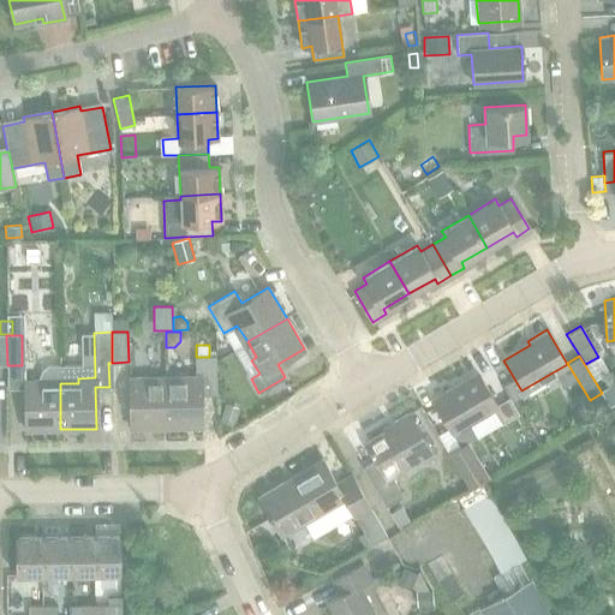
[(201,427),(201,395),(216,395),(216,381),(219,381),(219,366),(216,366),(216,357),(209,357),(196,357),(195,357),(195,375),(184,376),(184,382),(166,382),(167,428),(201,427)]
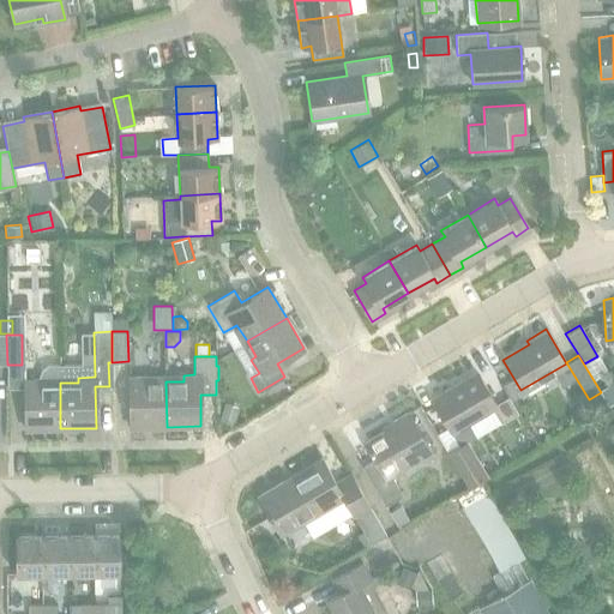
[(60,428),(60,383),(59,365),(48,365),(41,369),(38,378),(24,379),(25,429),(60,428)]
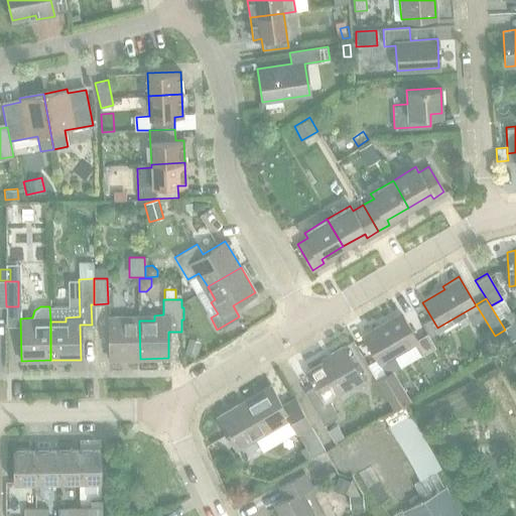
[(414,342),(416,340),(402,315),(380,329),(378,326),(362,335),(379,363),(414,342)]
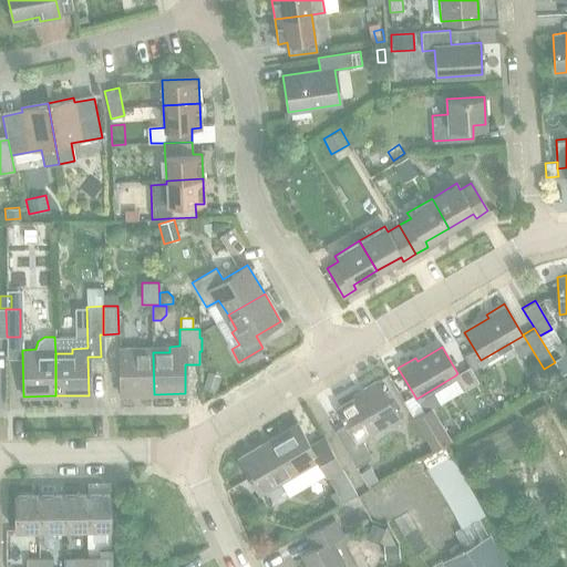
[(154,394),(153,352),(135,352),(135,348),(119,348),(120,394),(154,394)]
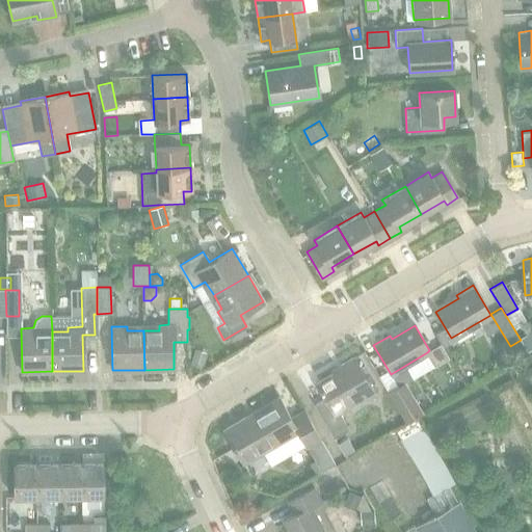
[(450,344),(442,330),(435,335),(443,348),(450,344)]
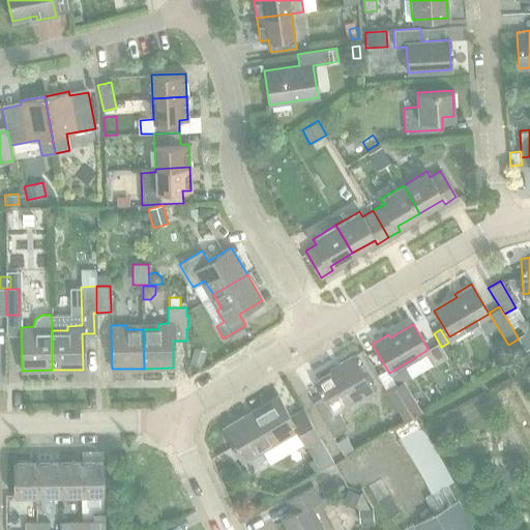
[(428,349),(425,351),(434,364),(446,357),(438,343),(428,349)]
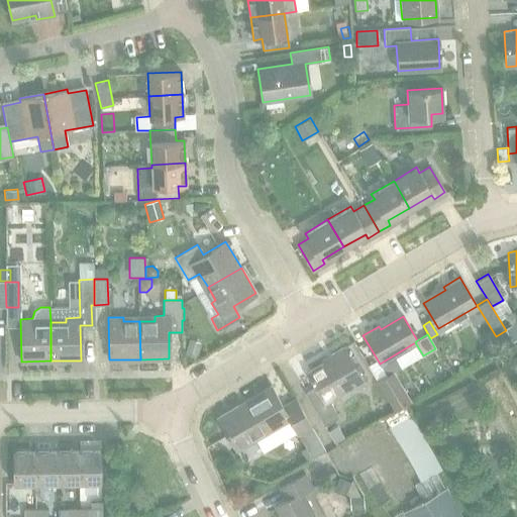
[(196,358),(201,343),(189,339),(184,354),(196,358)]
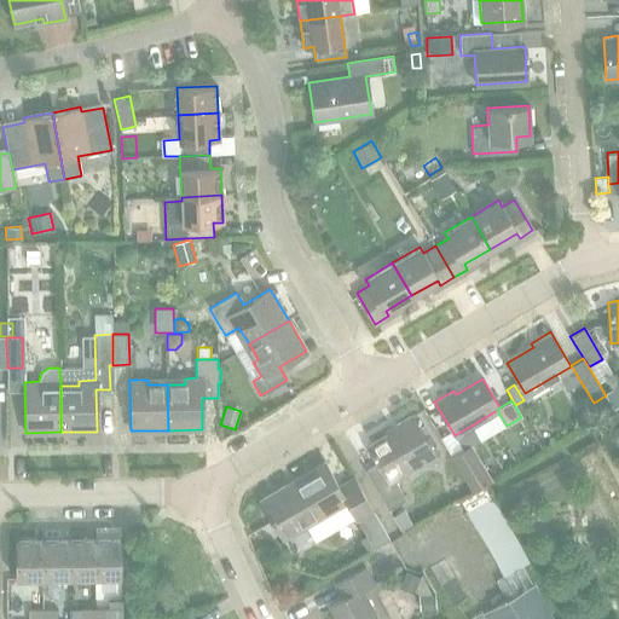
[(393,480),(434,456),(410,416),(395,424),(398,428),(368,445),(377,462),(365,469),(388,509),(405,499),(393,480)]
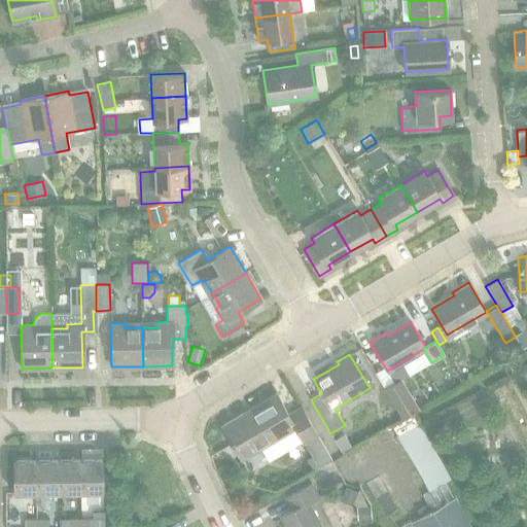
[(458,384),(447,365),(433,374),(445,392),(458,384)]
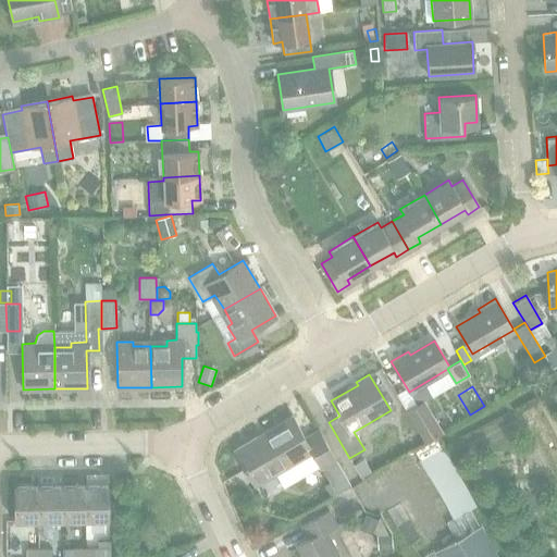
[(444,417),(435,422),(422,400),(405,410),(424,441),(441,431),(443,434),(452,429),(444,417)]
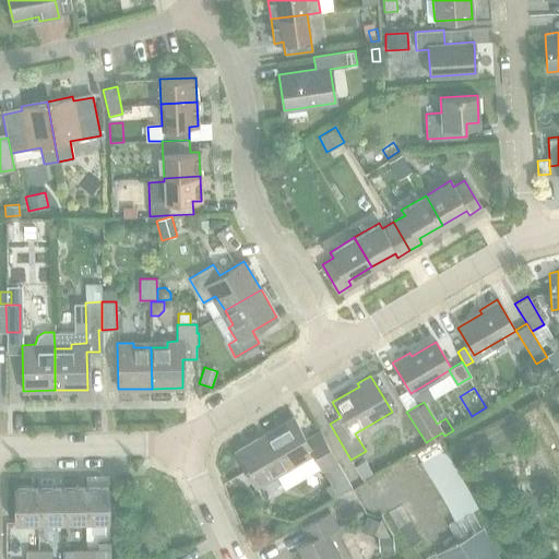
[(333,465),(332,463),(336,461),(319,431),(306,439),(295,420),(259,441),(257,438),(235,451),(256,486),(275,474),(284,489),(321,467),(337,496),(352,488),(336,463),(333,465)]
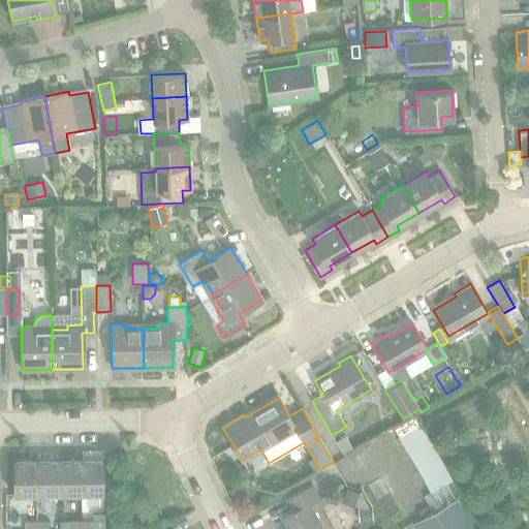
[(421,427),(399,439),(430,492),(450,479),(421,427)]
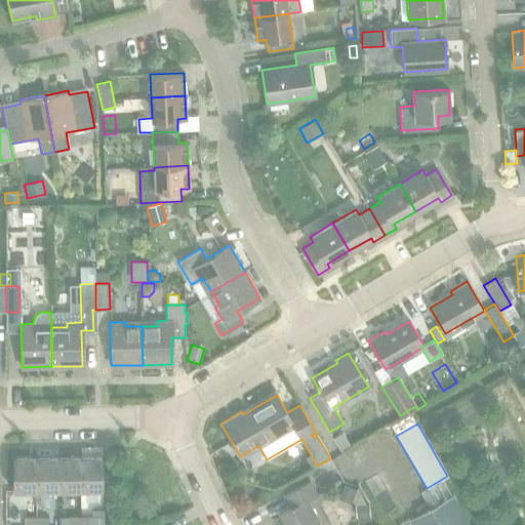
[(13,490),(36,490),(36,458),(12,459),(13,490)]
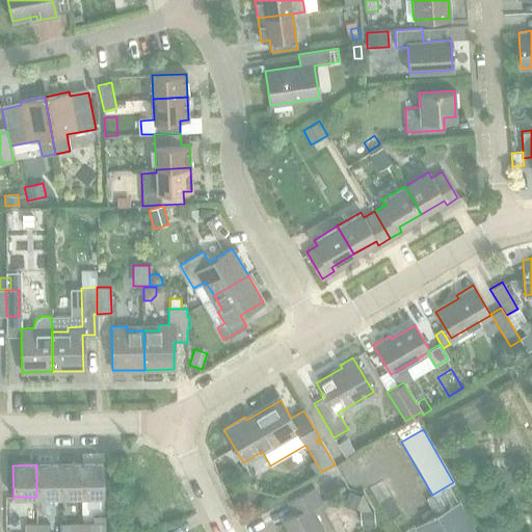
[(36,497),(58,497),(58,464),(36,464),(36,497)]
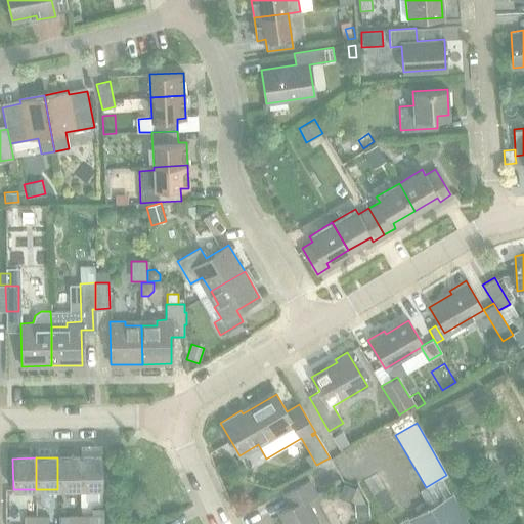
[(57,489),(79,489),(79,457),(57,457),(57,489)]
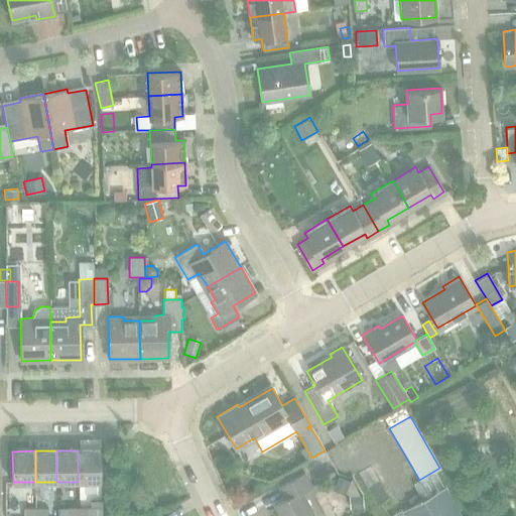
[(78,450),(78,482),(101,482),(101,450),(78,450)]
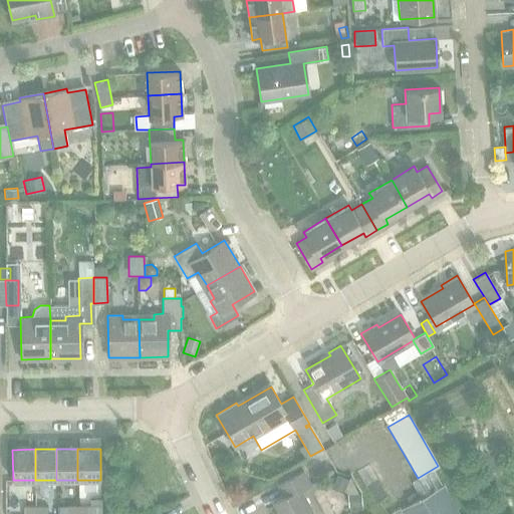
[(277,513),(311,513),(299,490),(309,485),(302,471),(277,484),(284,497),(272,503),(277,513)]
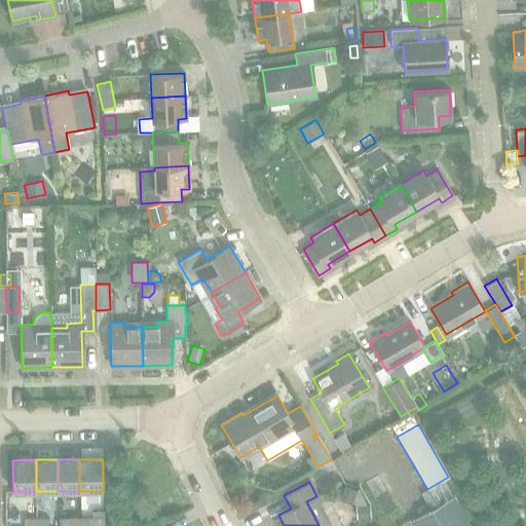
[(345,484),(340,494),(352,499),(358,489),(345,484)]
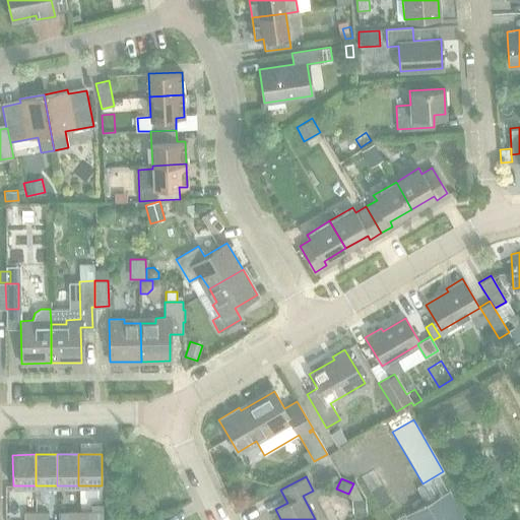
[(458,519),(445,494),(395,519),(458,519)]
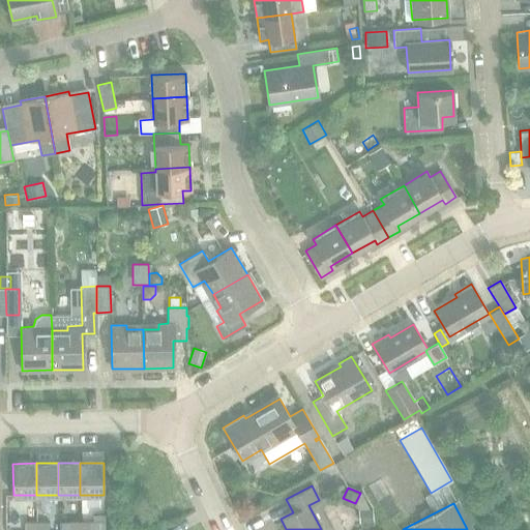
[(30,507),(29,519),(53,520),(54,508),(30,507)]
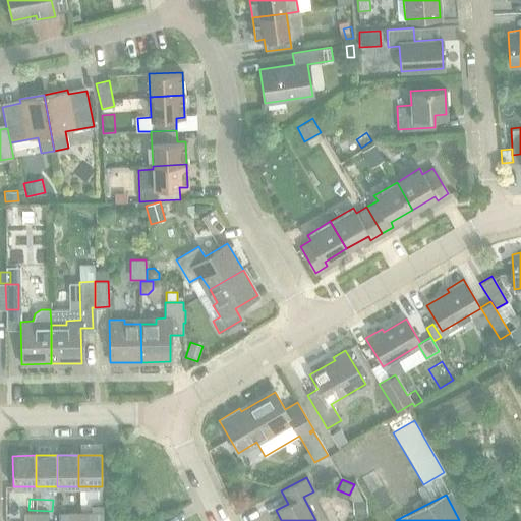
[(366,501),(352,502),(353,514),(366,514),(366,501)]
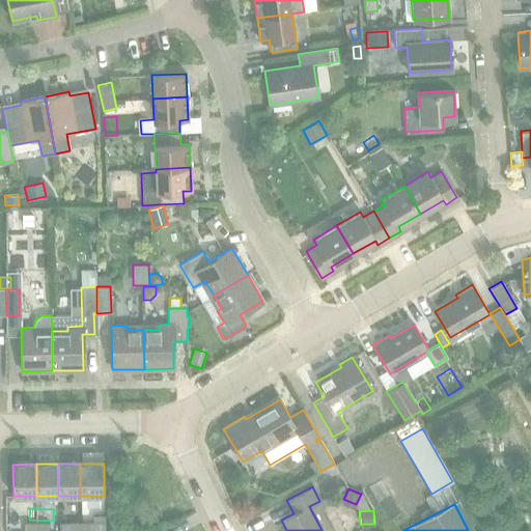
[(81,523),(80,530),(93,530),(93,522),(81,523)]
